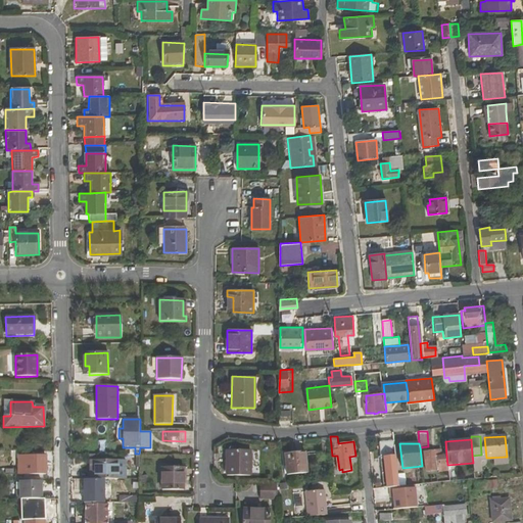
[(251,452),(231,450),(231,468),(227,469),(227,476),(251,475),(251,452)]
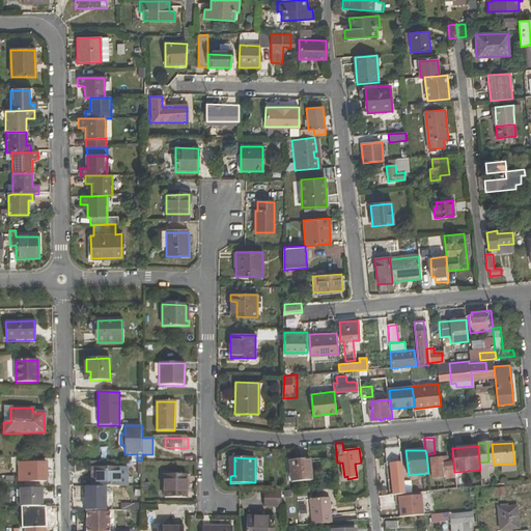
[(454,479),(454,472),(453,463),(448,463),(448,457),(430,458),(432,478),(445,477),(446,480),(454,479)]
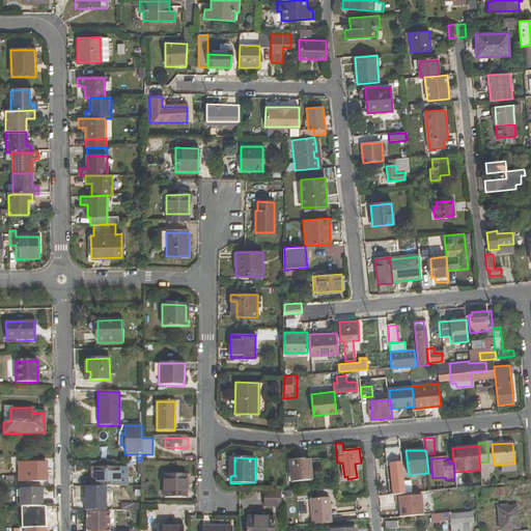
[(290,481),(312,479),(310,458),(288,459),(290,481)]
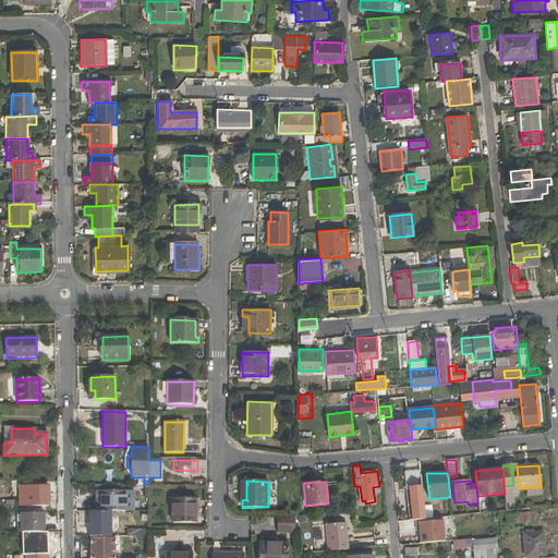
[(27,507),(48,507),(48,486),(27,486),(27,492),(20,492),(20,501),(27,501),(27,507)]
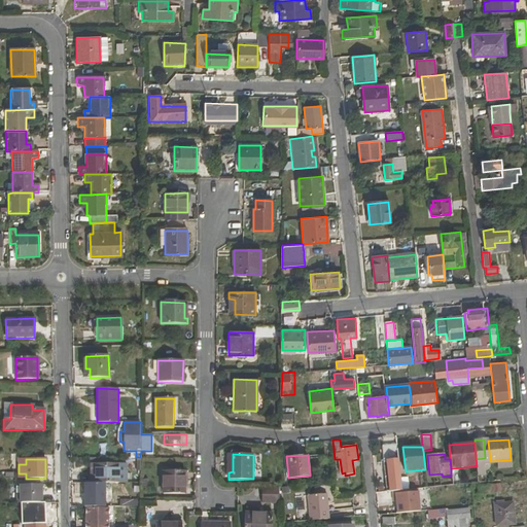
[(400,479),(398,460),(386,461),(388,492),(401,491),(400,479)]
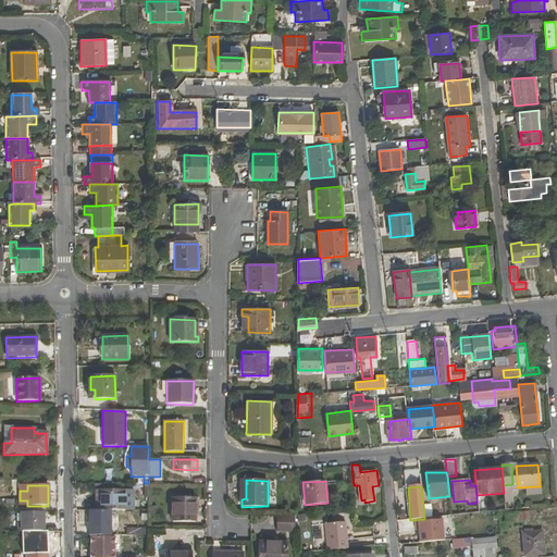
[(126,491),(103,491),(102,509),(126,510),(126,491)]
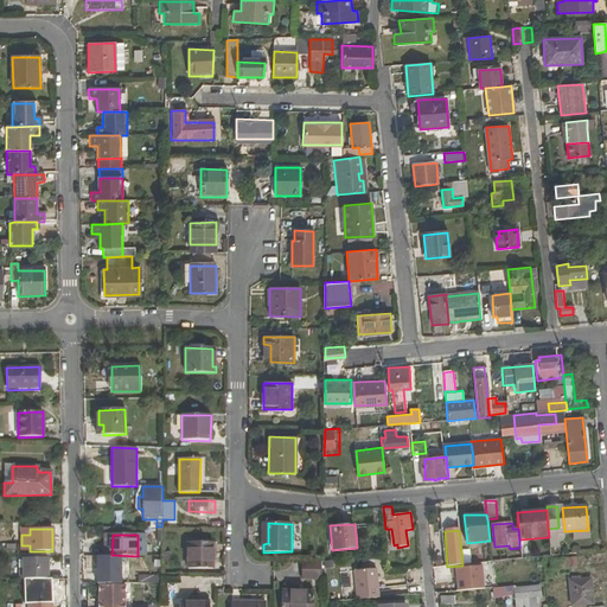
[(212,569),(212,543),(187,543),(187,568),(212,569)]
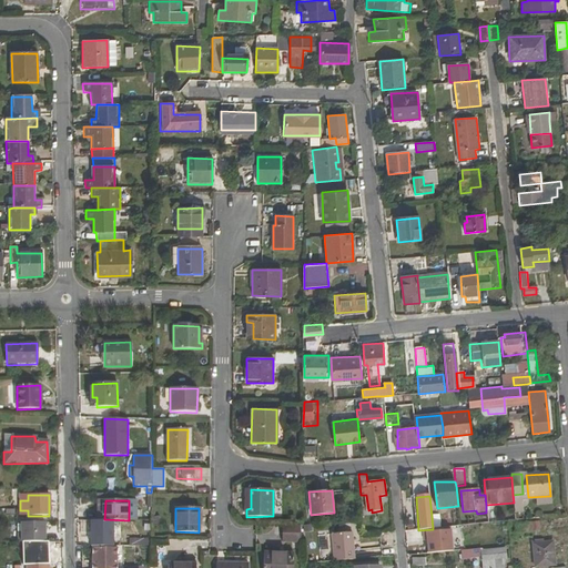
[(24,524),(26,543),(42,543),(51,541),(51,523),(24,524)]
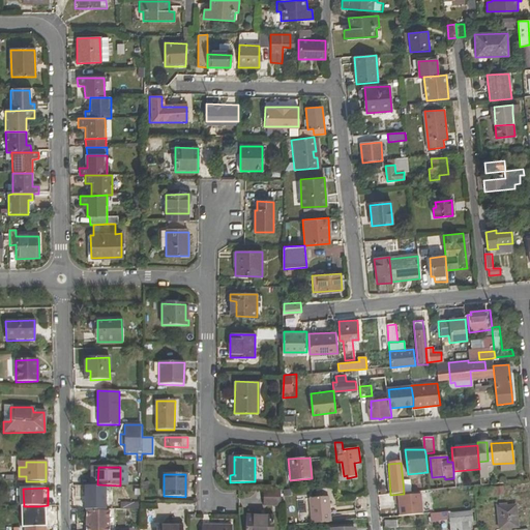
[(502,488),(477,490),(477,498),(482,497),(483,502),(496,501),(496,496),(503,496),(502,488)]
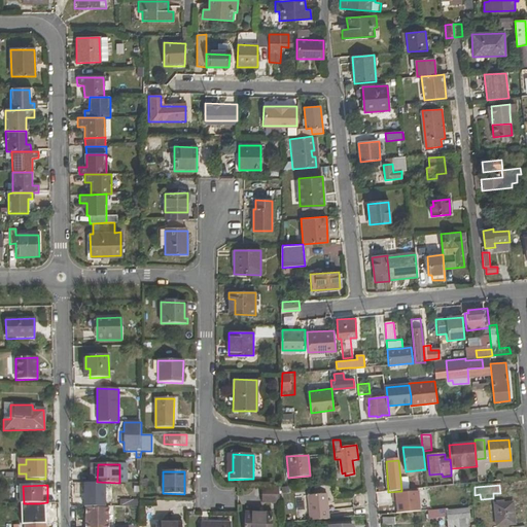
[(281,487),(281,486),(274,487),(267,487),(267,502),(281,502),(281,487)]
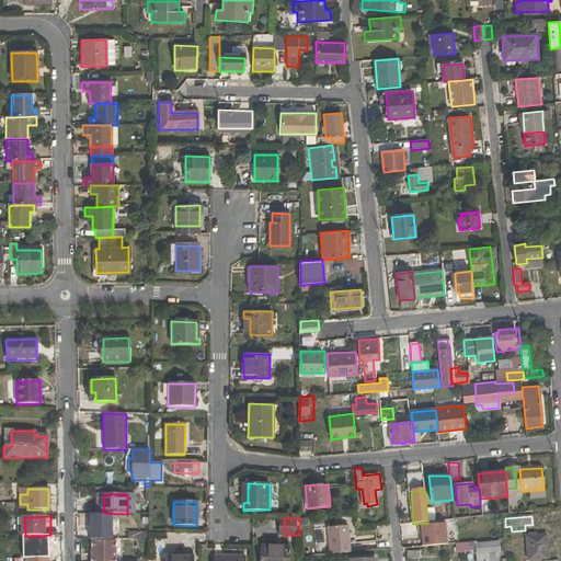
[(332,553),(353,552),(350,525),(330,527),(332,553)]
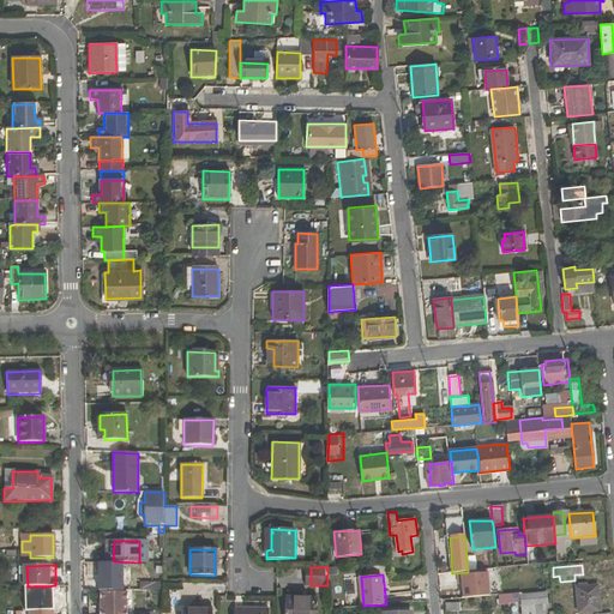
[(463,600),(488,597),(486,575),(457,577),(458,587),(462,587),(463,600)]
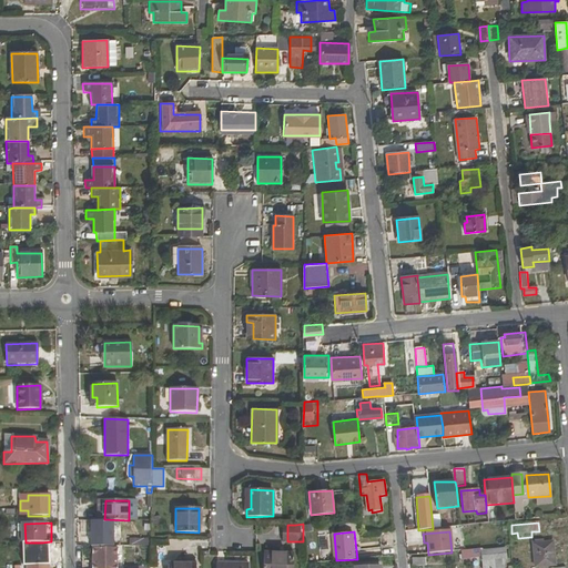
[(42,564),(42,543),(26,543),(26,567),(48,567),(49,564),(42,564)]
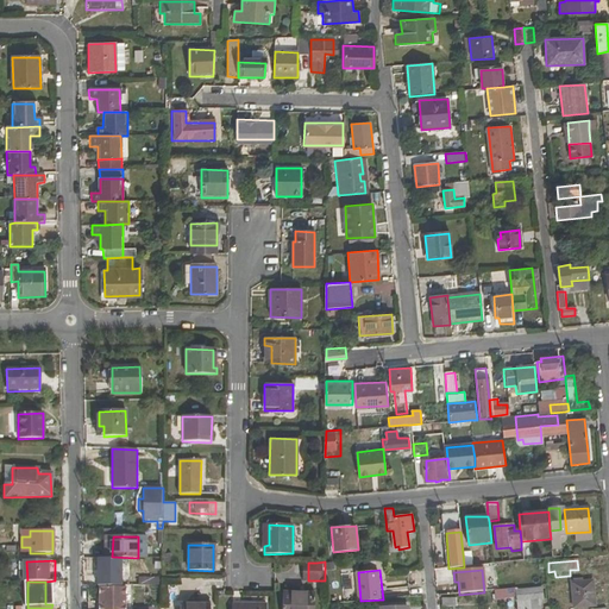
[(571,583),(572,608),(573,608),(595,607),(592,582),(571,583)]
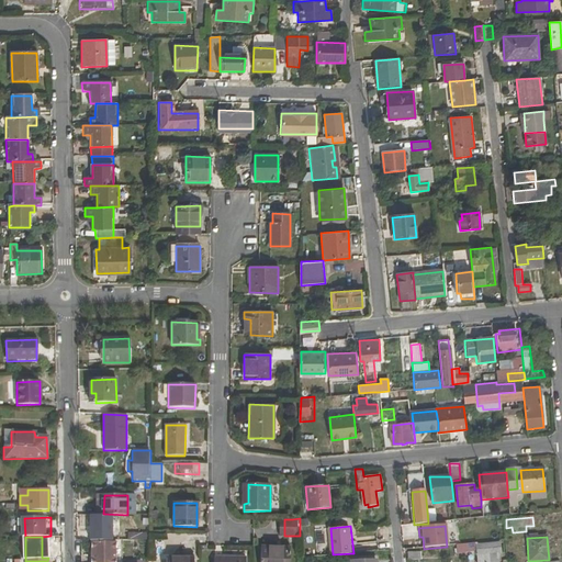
[(116,561),(116,541),(93,541),(92,561),(116,561)]
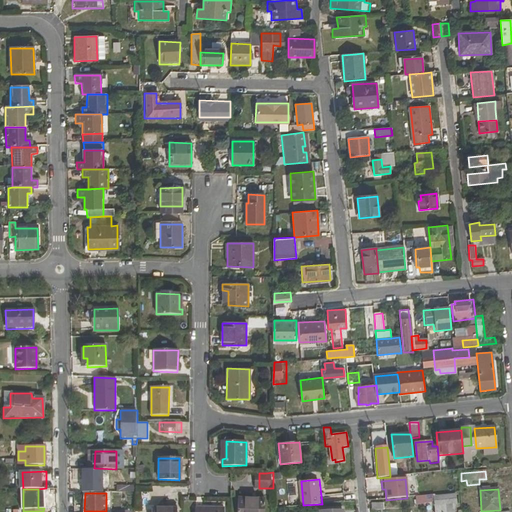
[(434,497),(433,495),(415,497),(416,505),(434,503),(435,511),(453,511),(453,504),(456,504),(455,494),(434,497)]
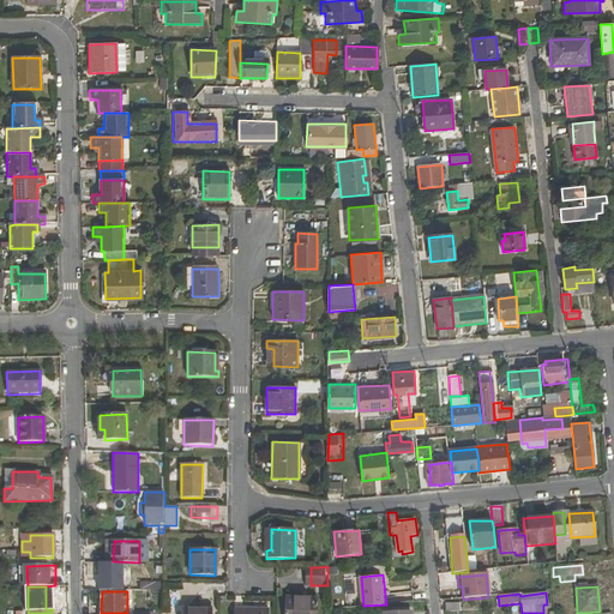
[(162,608),(162,595),(146,595),(148,607),(162,608)]
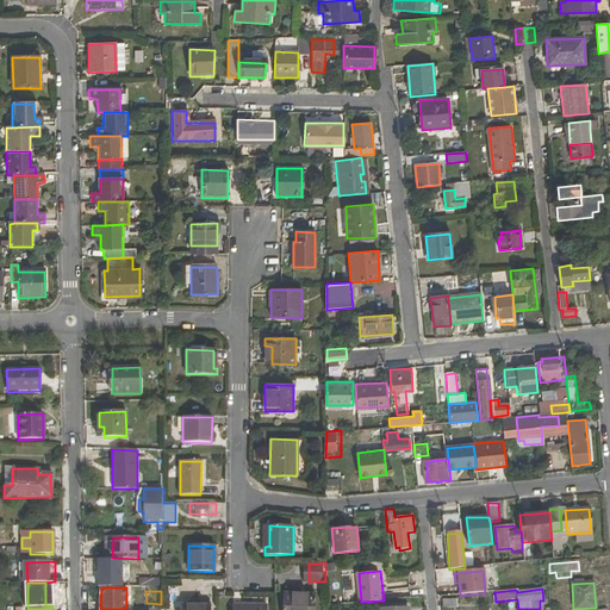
[(284,609),(312,609),(313,593),(284,592),(284,609)]
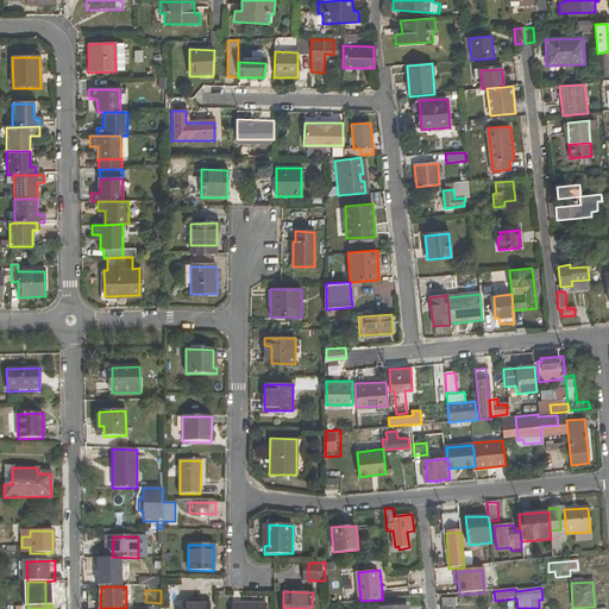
[(441,607),(456,607),(456,597),(441,597),(441,607)]
